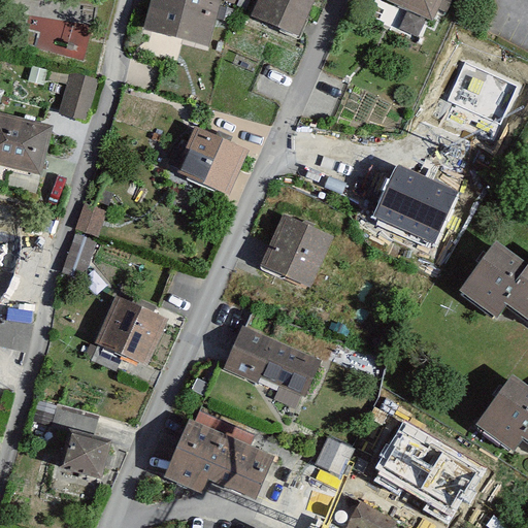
[(155,0),(145,40),(210,57),(224,0),(155,0)]
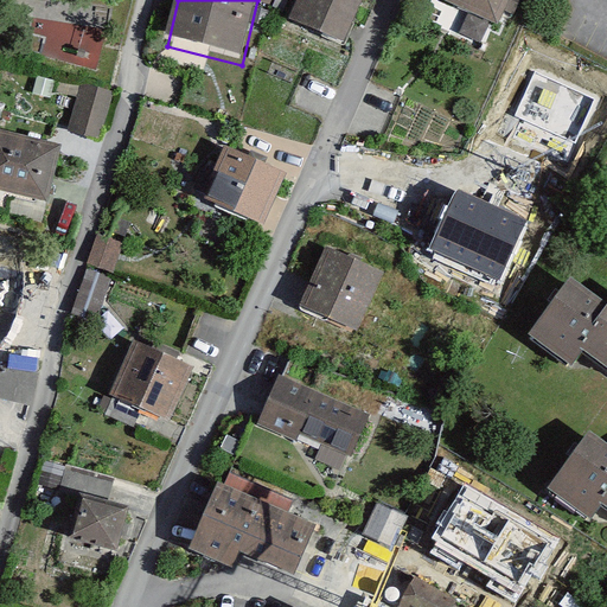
[(369,0),(302,0),(291,30),(345,55),(369,0)]
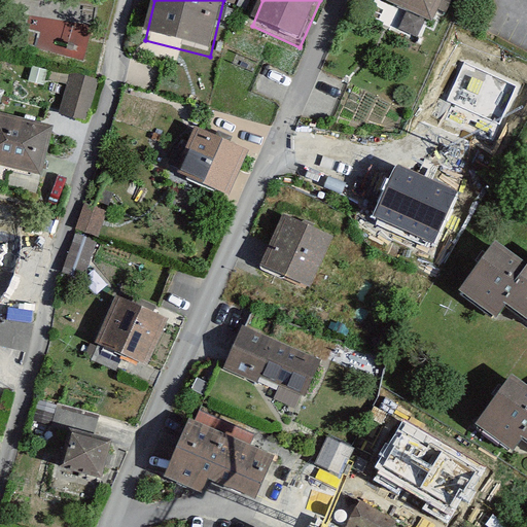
[(445,0),(374,0),(373,3),(409,19),(401,35),(420,43),(427,27),(432,29),(445,0)]
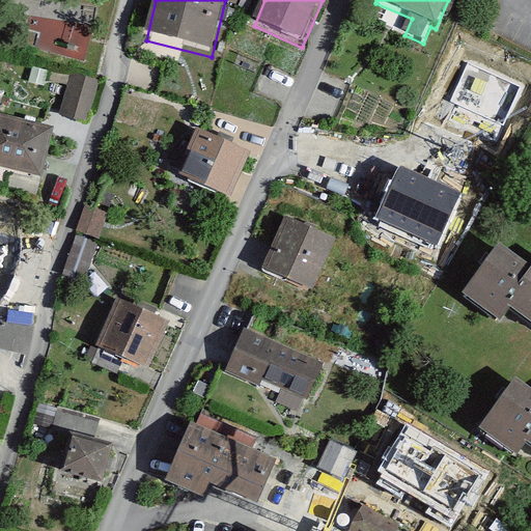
[(528,85),(468,57),(444,108),(504,138),(528,85)]
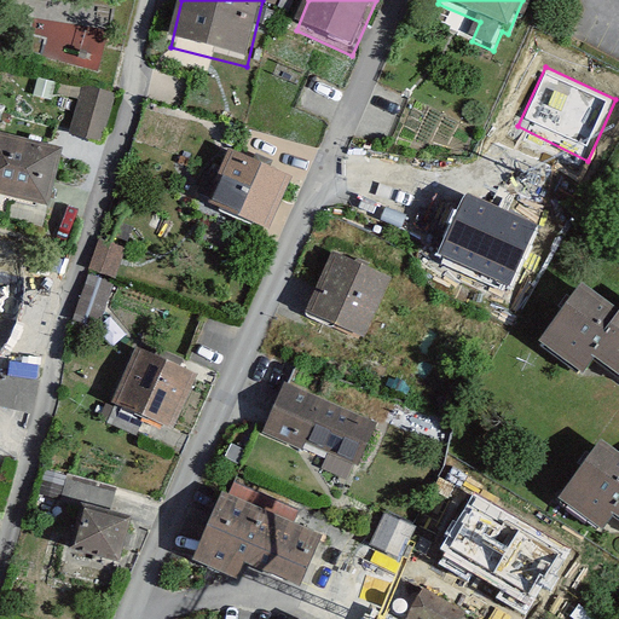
[(115,98),(84,91),(70,142),(102,150),(115,98)]
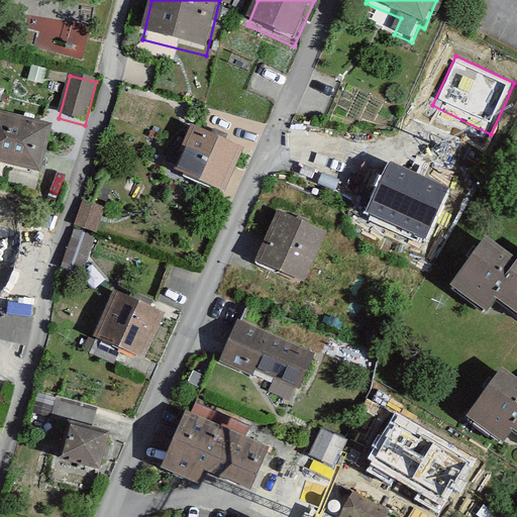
[(52,130),(0,116),(0,169),(38,180),(52,130)]
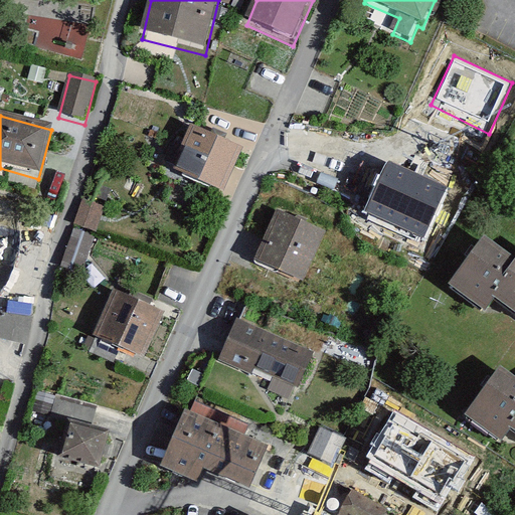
[(178,180),(224,201),(245,156),(190,131),(180,153),(189,157),(178,180)]
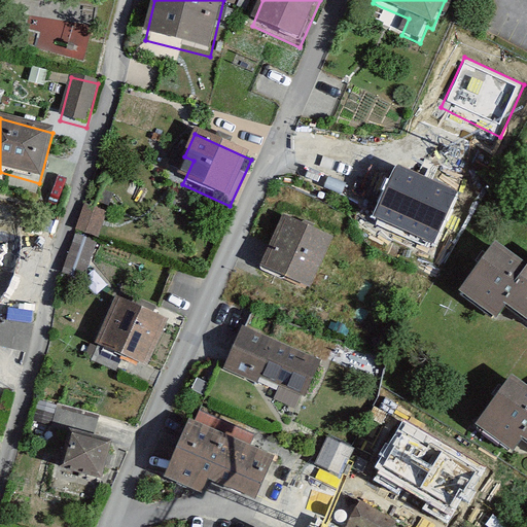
[(458,192),(397,165),(374,215),(434,245),(458,192)]
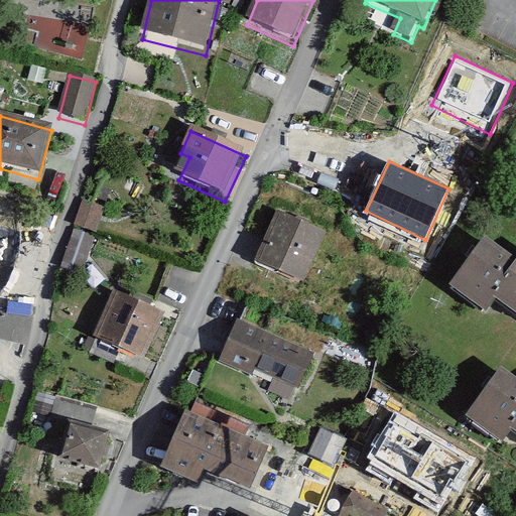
[(327,232),(274,211),(254,261),(307,282),(327,232)]
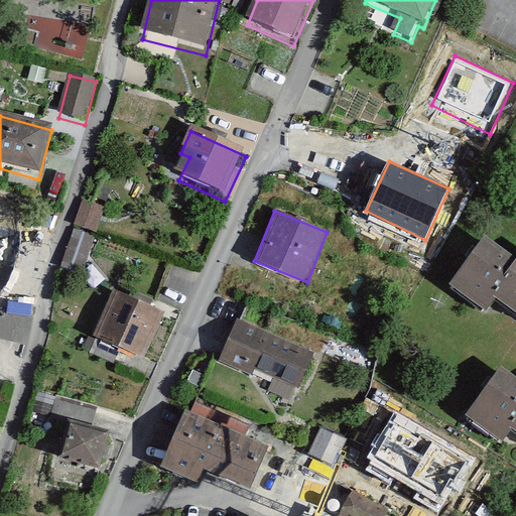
[(96,239),(74,230),(58,267),(81,275),(96,239)]
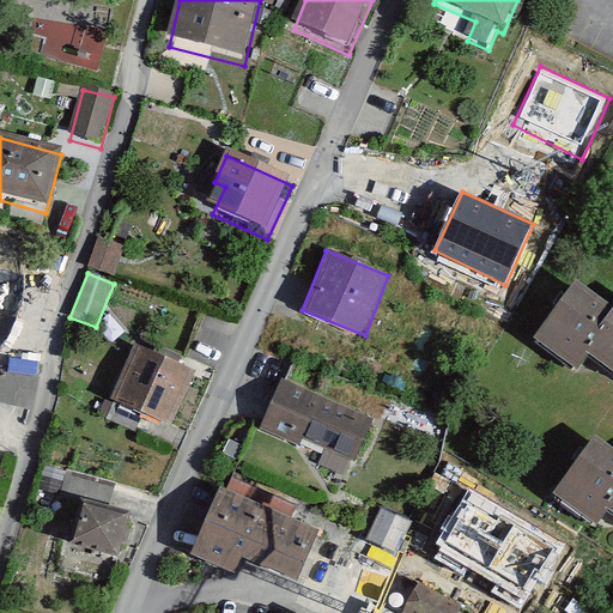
[(612,299),(575,275),(538,332),(581,360),(588,347),(612,309),(612,299)]
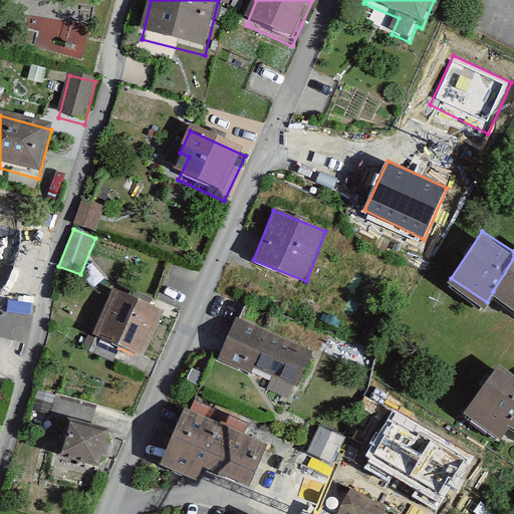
[(14,238),(0,234),(0,287),(1,287),(14,238)]
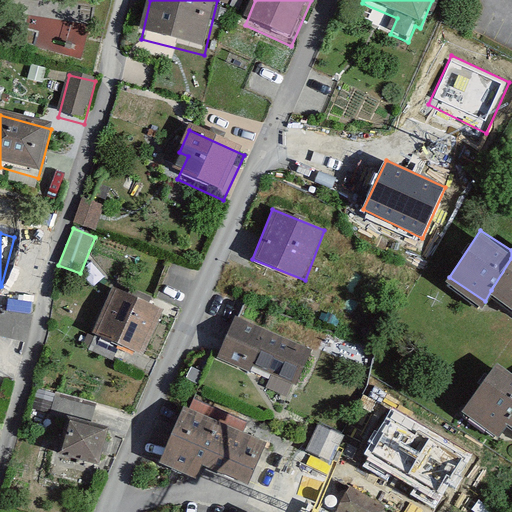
[(511,258),(491,290),(511,304),(511,258)]
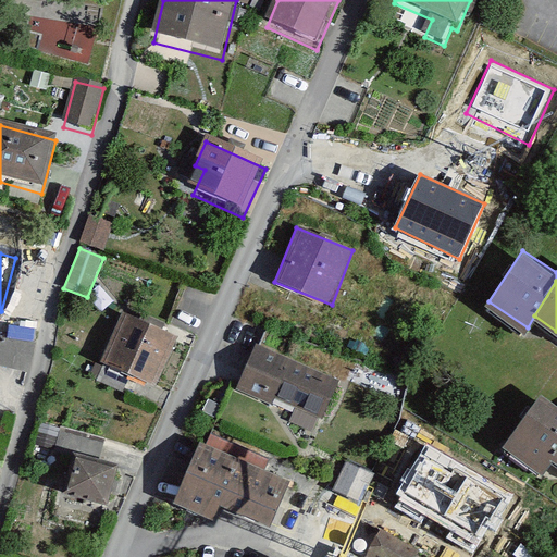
[(180,337),(123,310),(99,360),(156,387),(180,337)]
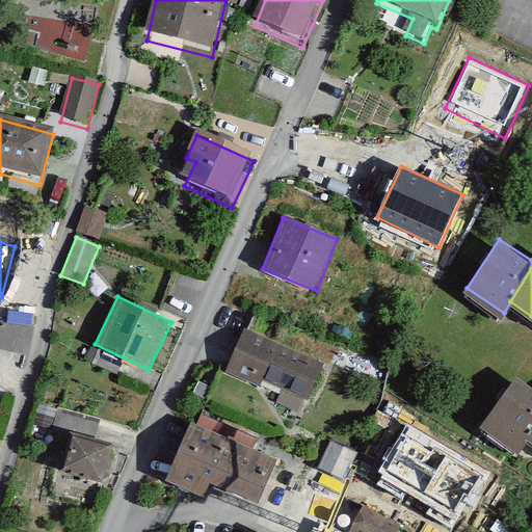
[(33,329),(4,321),(0,335),(0,348),(26,355),(33,329)]
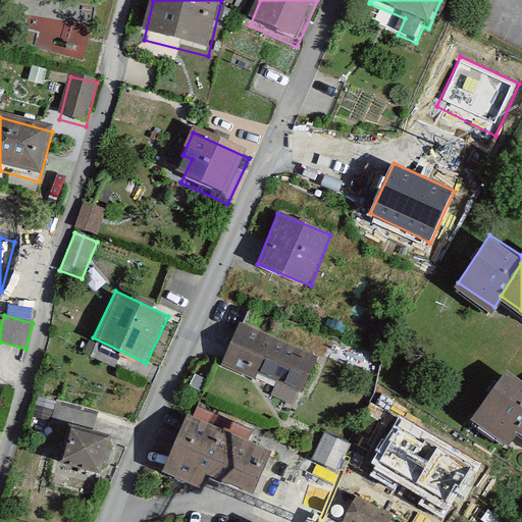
[(321,357),(242,325),(224,366),(257,379),(259,374),(280,382),(275,396),(297,405),(303,392),(307,393),(321,357)]
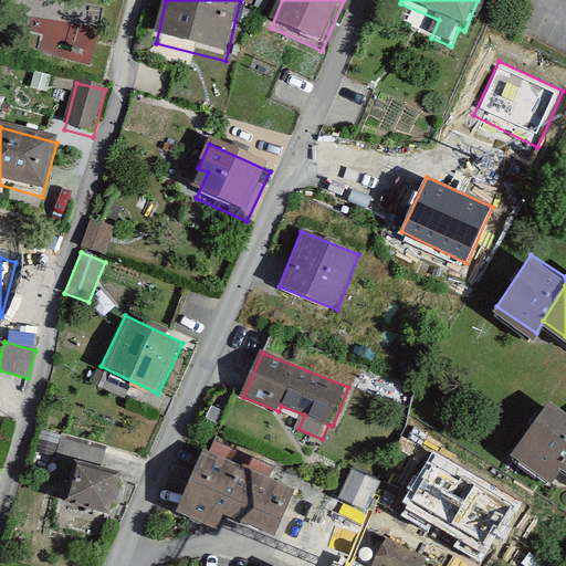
[(565,407),(549,396),(512,450),(552,477),(562,462),(565,457),(565,407)]
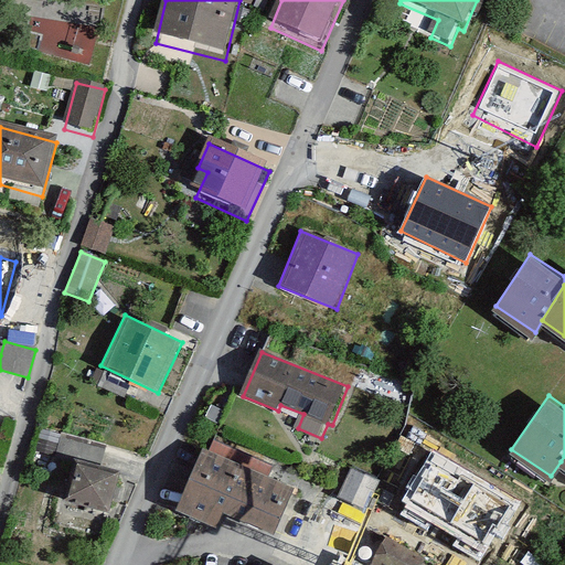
[(297,487),(202,448),(177,510),(220,528),(226,510),(278,532),(297,487)]
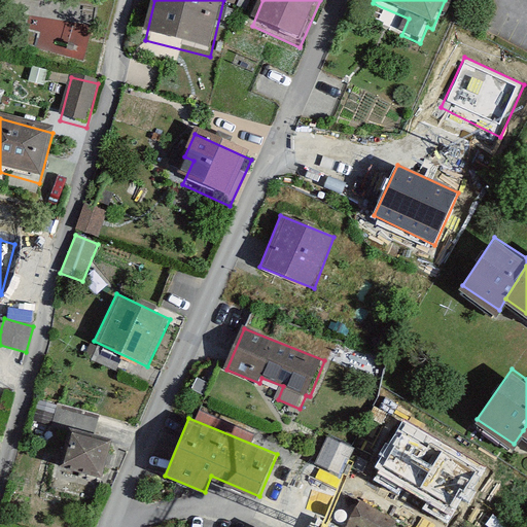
[(484,466),(405,420),(375,469),(455,520),(484,466)]
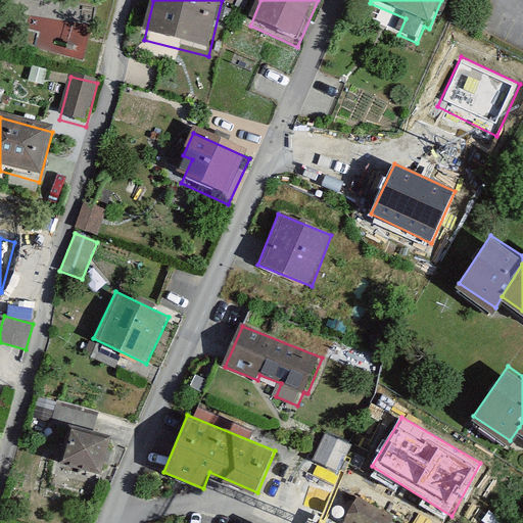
[(113,432),(72,423),(62,462),(104,471),(113,432)]
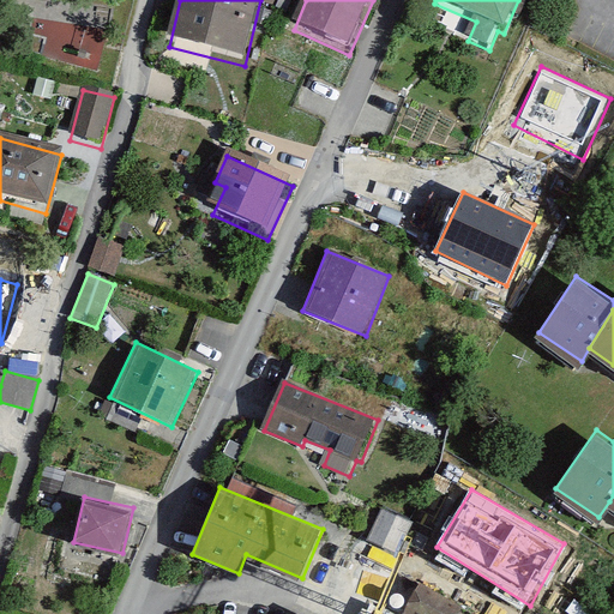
[(399,553),(415,521),(383,506),(368,539),(399,553)]
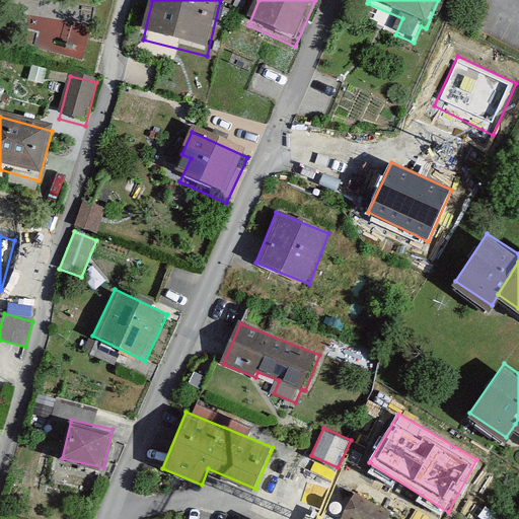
[(341,518),(354,494),(313,473),(300,501),(290,518),(341,518)]
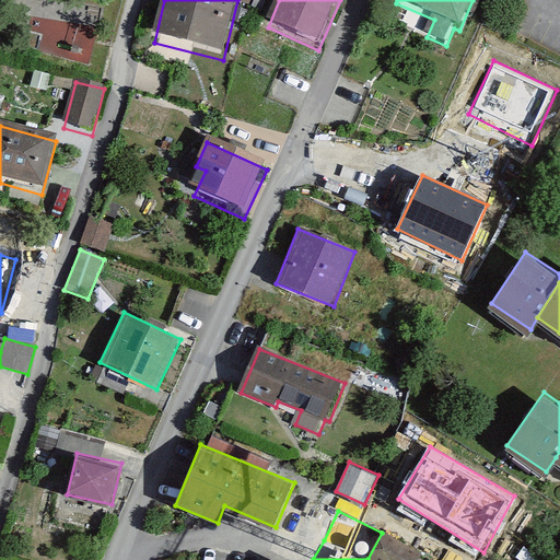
[(382,533),(368,559),(418,559),(421,552),(382,533)]
